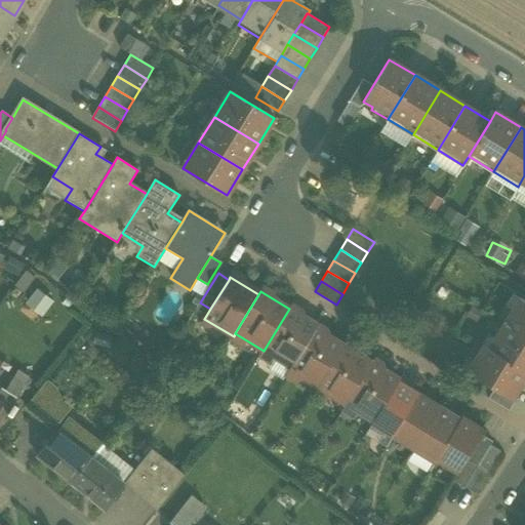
[(505,324),(524,335),(524,300),(520,298),(505,324)]
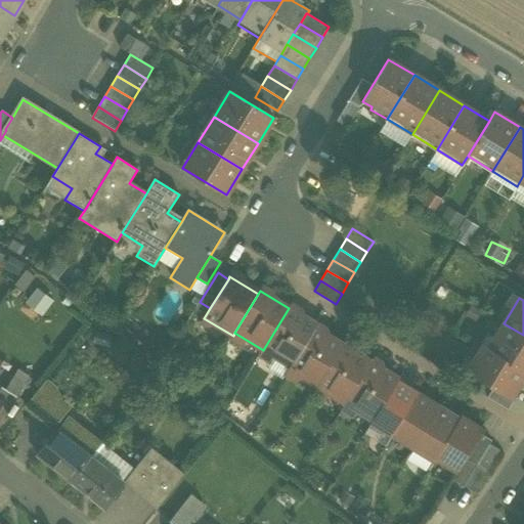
[(316,325),(289,308),(263,350),(291,366),(314,328),(316,325)]
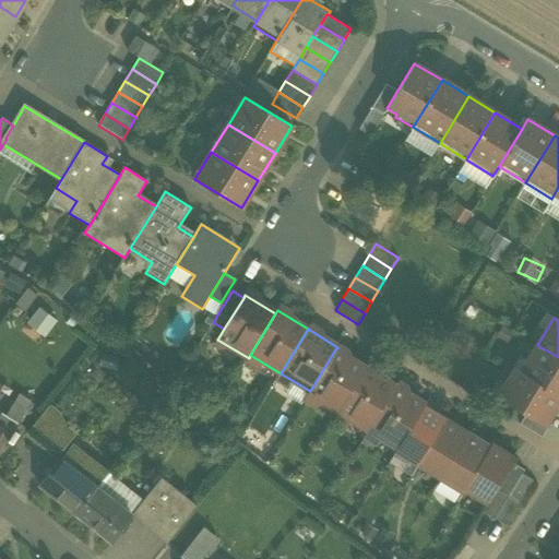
[(558,394),(558,357),(537,345),(521,371),(558,394)]
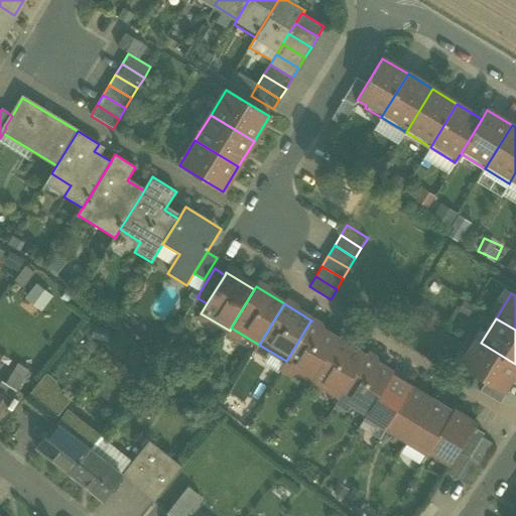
[(337,340),(309,323),(286,361),(284,364),(312,381),(337,340)]
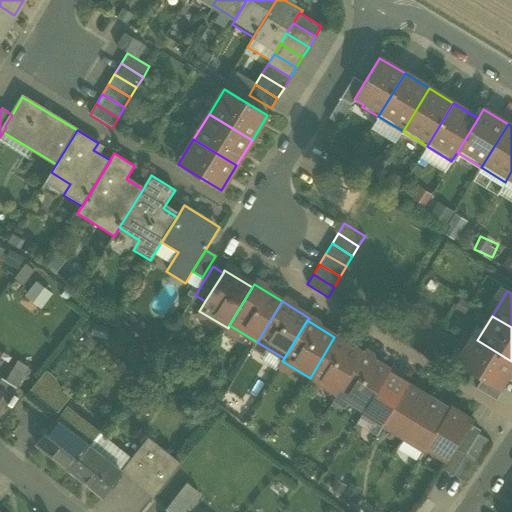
[(362,353),(334,337),(310,378),(337,394),(362,353)]
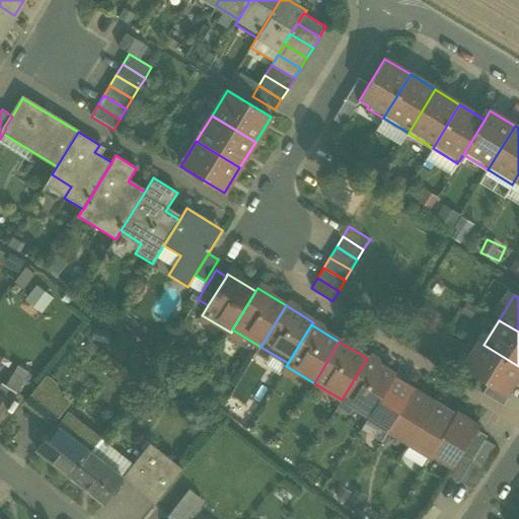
[(518,373),(518,366),(484,345),(478,342),(463,368),(489,383),(507,394),(518,373)]
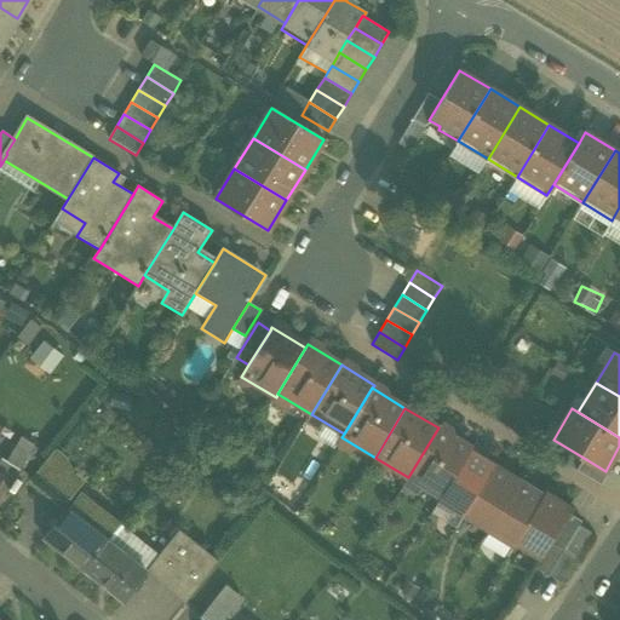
[(471,448),(438,428),(408,477),(441,498),(470,451),(471,448)]
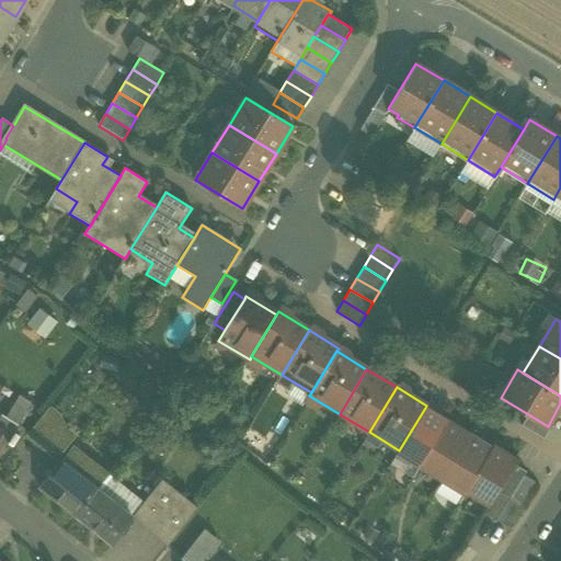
[(7,418),(22,424),(32,401),(16,393),(7,418)]
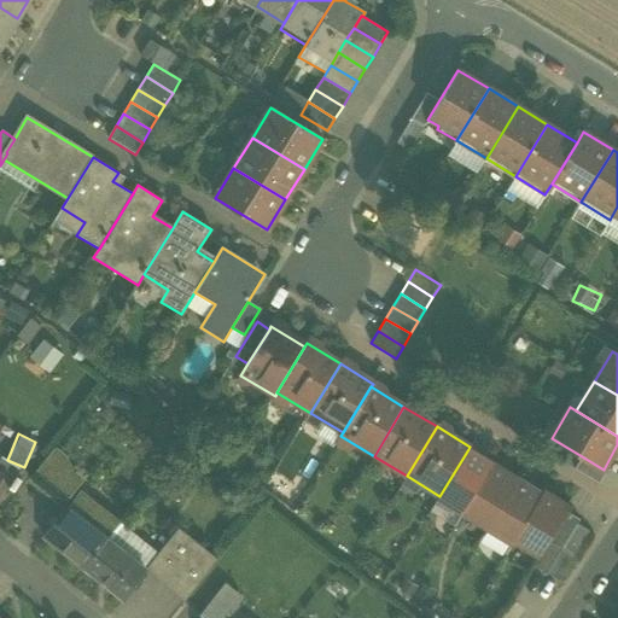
[(73,491),(87,474),(53,447),(39,465),(73,491)]
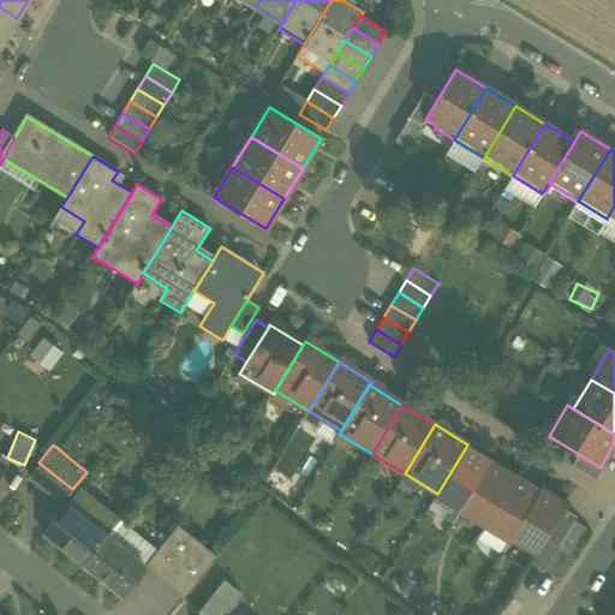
[(490,463),(466,447),(437,494),(435,497),(460,512),(490,463)]
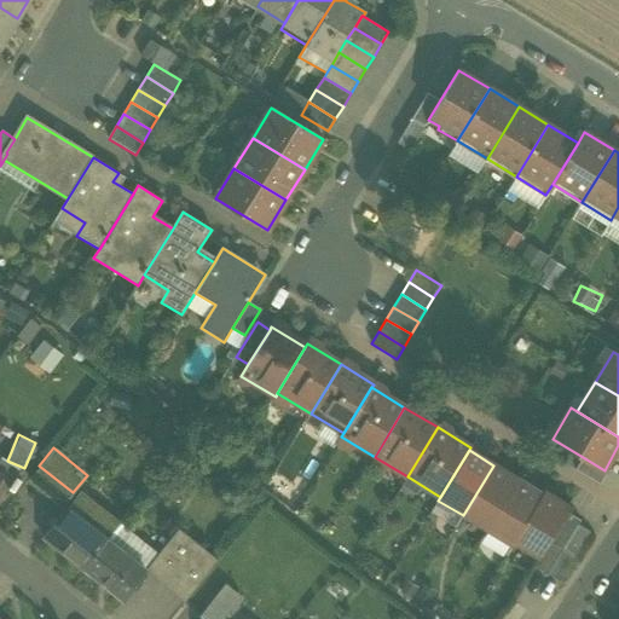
[(605,470),(583,457),(576,470),(600,485),(608,473),(605,470)]
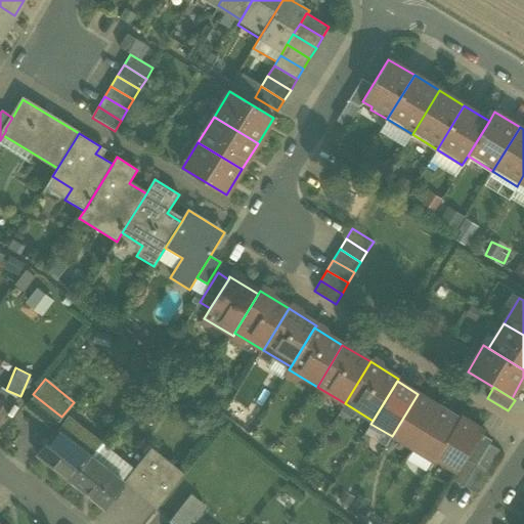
[(412,449),(438,407),(418,394),(392,436),(412,449)]
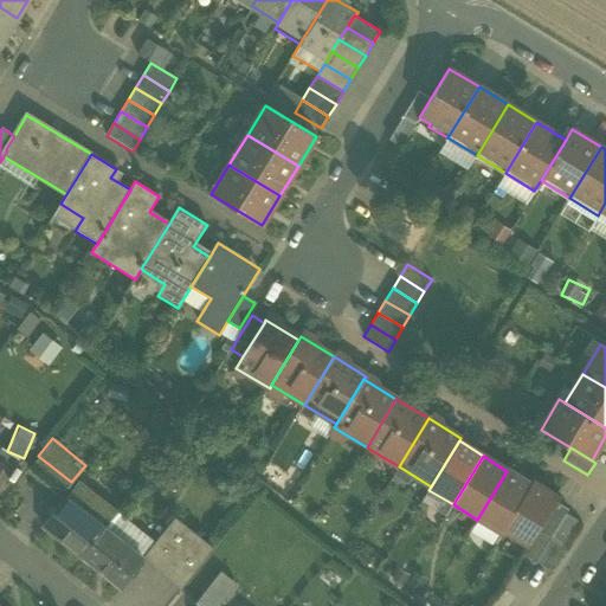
[(503,532),(532,487),(507,471),(477,520),(502,534),(503,532)]
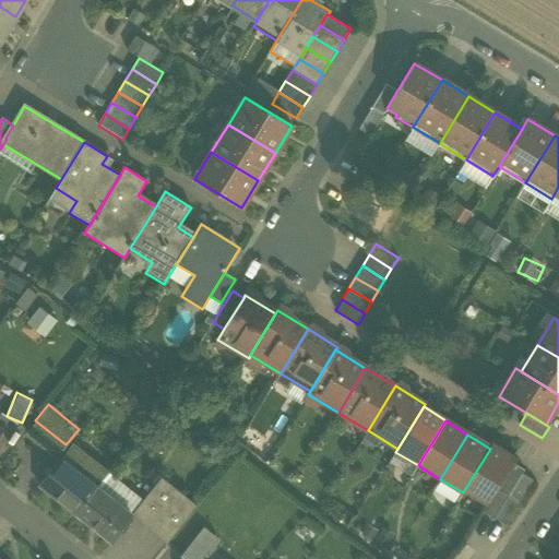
[(75,515),(108,473),(72,444),(39,487),(75,515)]
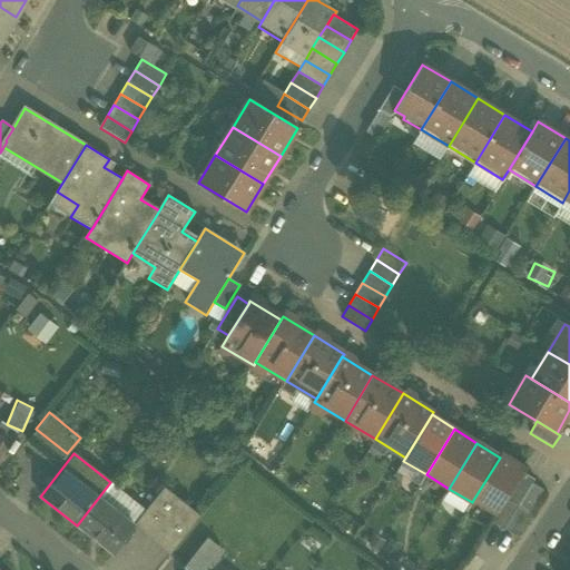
[(524,469),(501,454),(500,458),(473,500),(497,514),(507,499),(522,472),(524,469)]
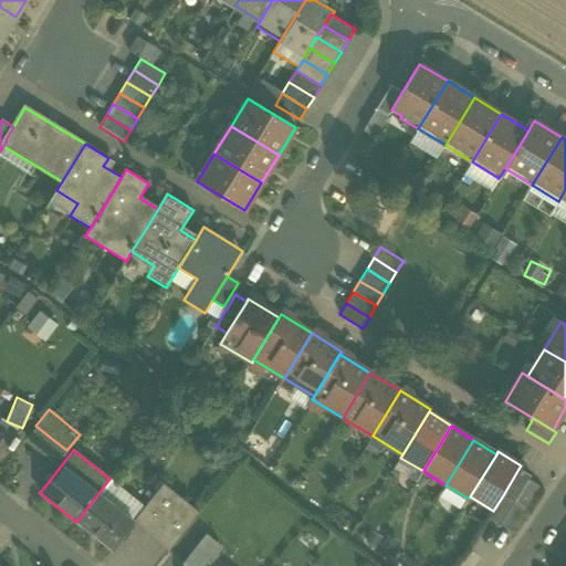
[(528,480),(531,475),(519,469),(503,495),(514,502),(528,480)]
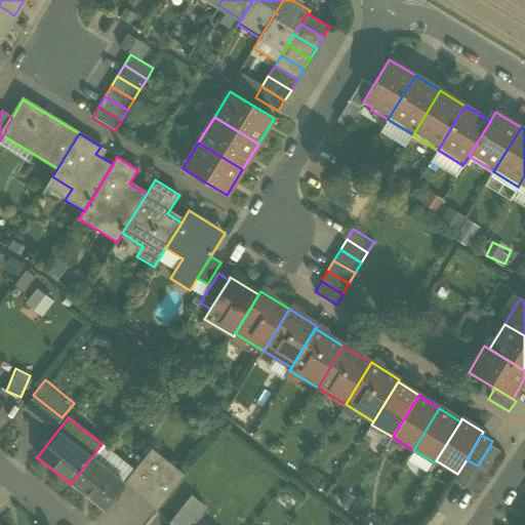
[(102,444),(71,484),(105,511),(124,485),(157,511),(185,476),(152,449),(134,471),(102,444)]
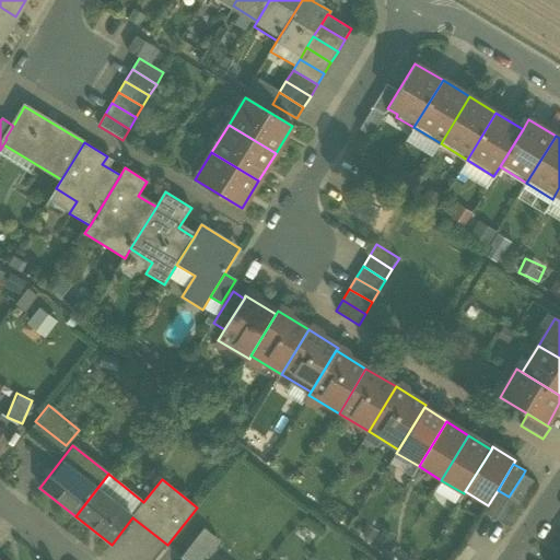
[(534,481),(523,475),(509,497),(520,504),(534,481)]
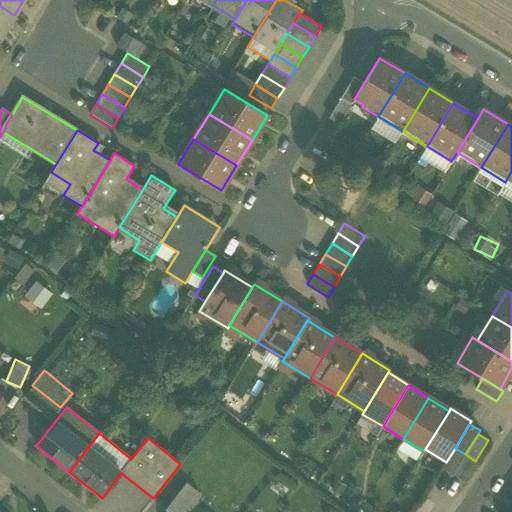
[(453,475),(465,454),(455,448),(446,462),(442,469),(453,475)]
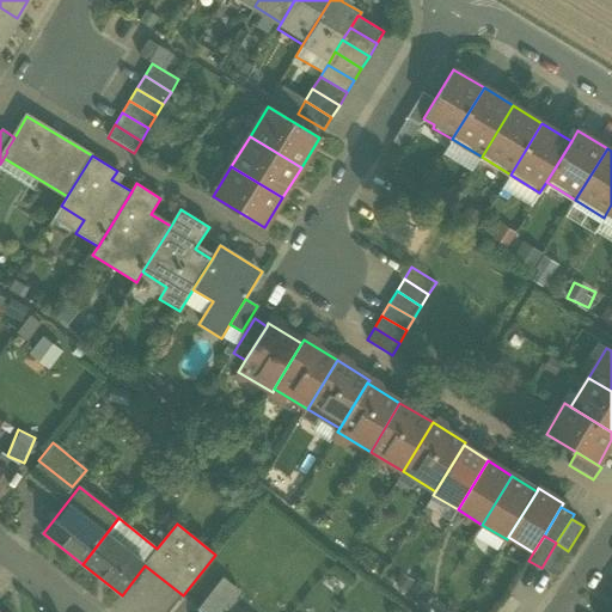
[(568,551),(556,543),(542,568),(552,575),(568,551)]
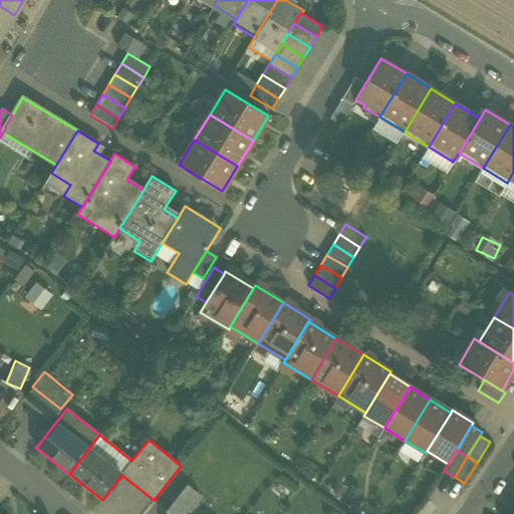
[(166,512),(167,513),(185,513),(200,495),(188,485),(166,512)]
